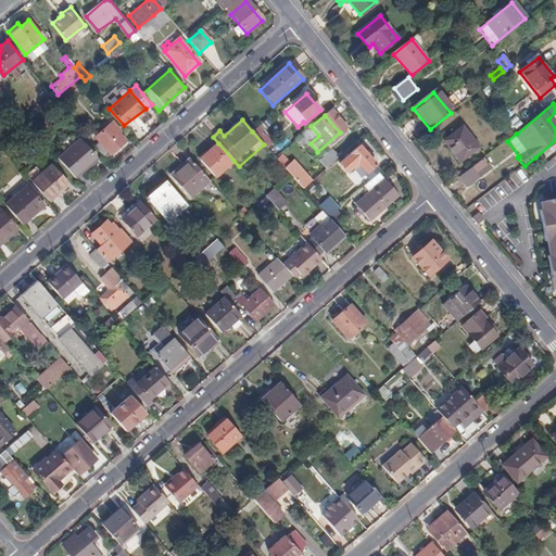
[(267,119),(261,125),(265,129),(272,124),(267,119)]
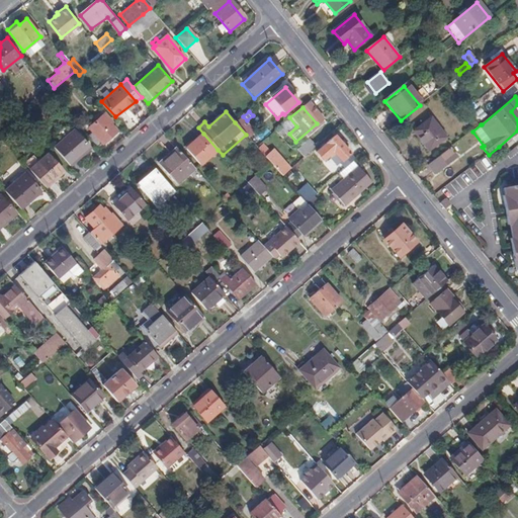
[(94,134),(90,137),(98,147),(117,130),(104,114),(89,127),(94,134)]
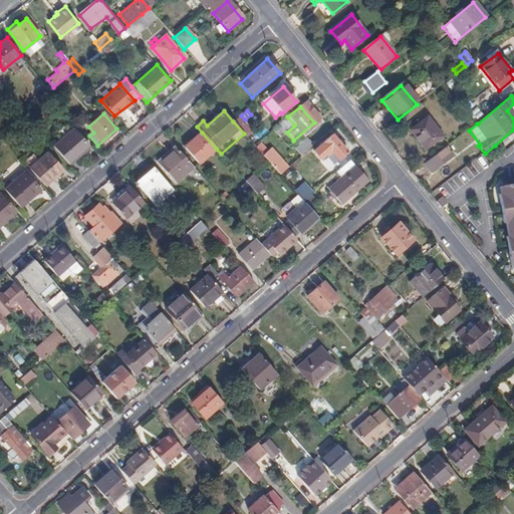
[(240,116),(233,121),(244,134),(247,138),(253,132),(240,116)]
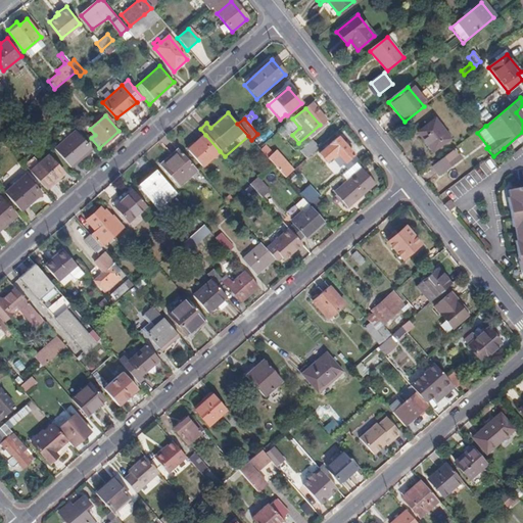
[(452,139),(437,121),(419,134),(433,153),(452,139)]
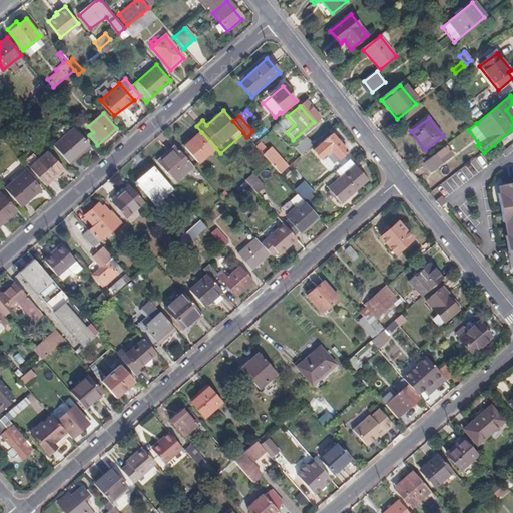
[(60,137),(53,144),(69,163),(89,145),(73,126),(70,129),(65,123),(55,132),(60,137)]
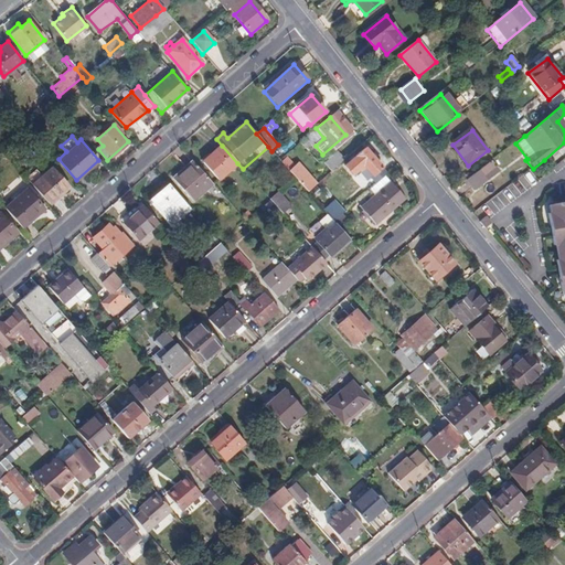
[(311,145),(305,138),(300,142),(307,150),(311,145)]
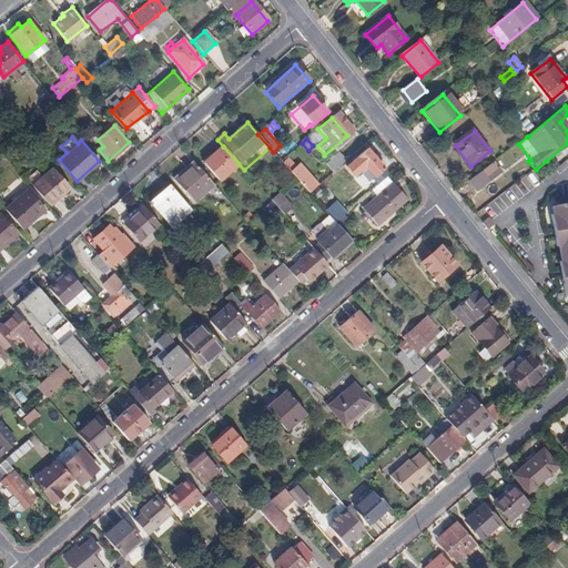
[(220,181),(239,164),(223,146),(204,163),(220,181)]
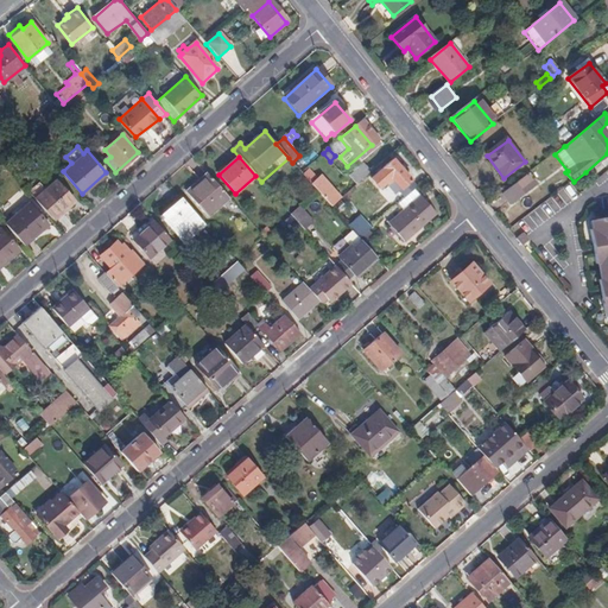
[(413,190),(416,188),(392,162),(371,179),(378,189),(390,179),(405,197),(413,190)]
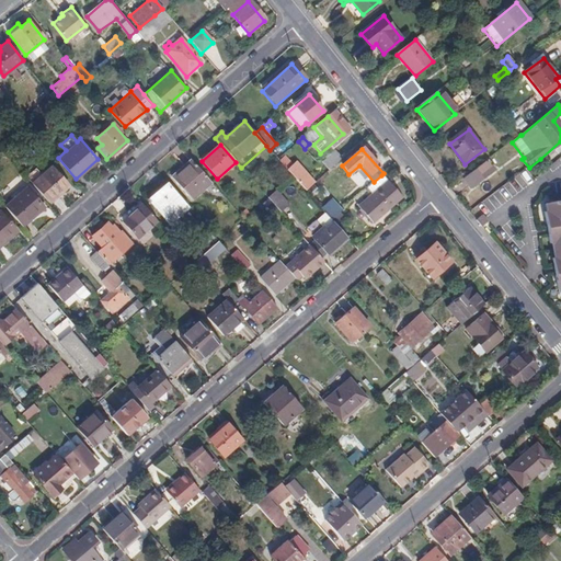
[(330,152),(321,162),(330,170),(339,160),(330,152)]
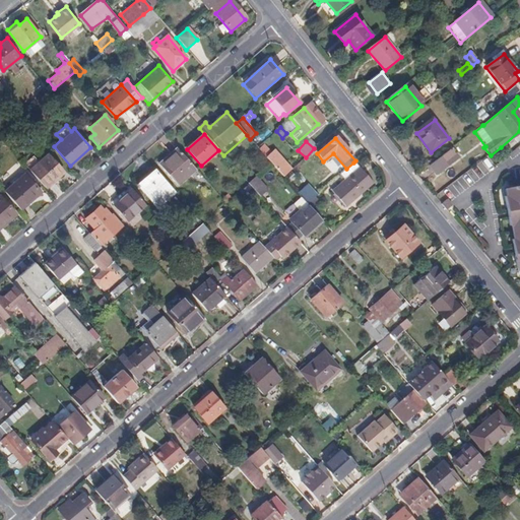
[(282,177),(290,170),(274,150),(270,153),(264,146),(259,150),(265,157),(270,163),(282,177)]
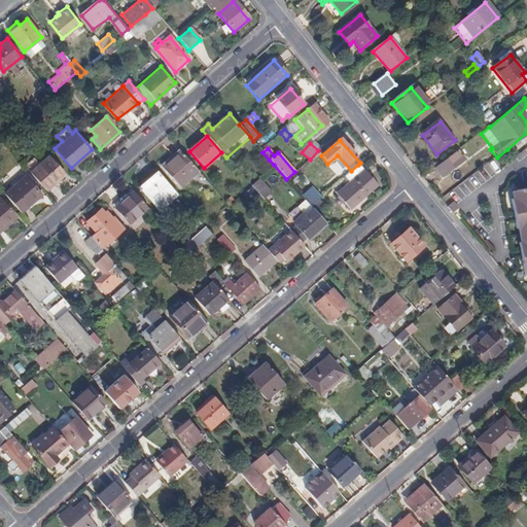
[(179,189),(199,172),(180,151),(161,169),(179,189)]
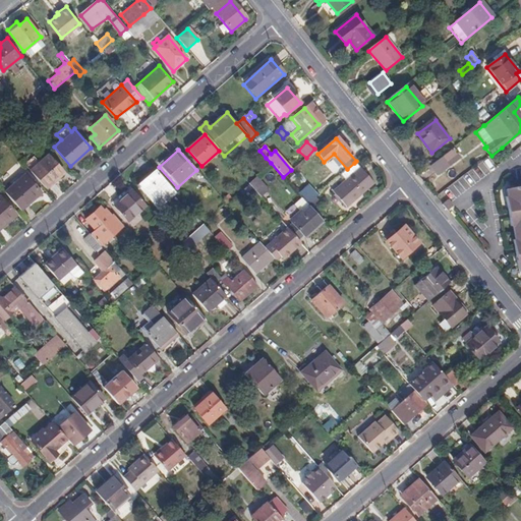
[(453,151),(431,168),(439,176),(460,159),(453,151)]
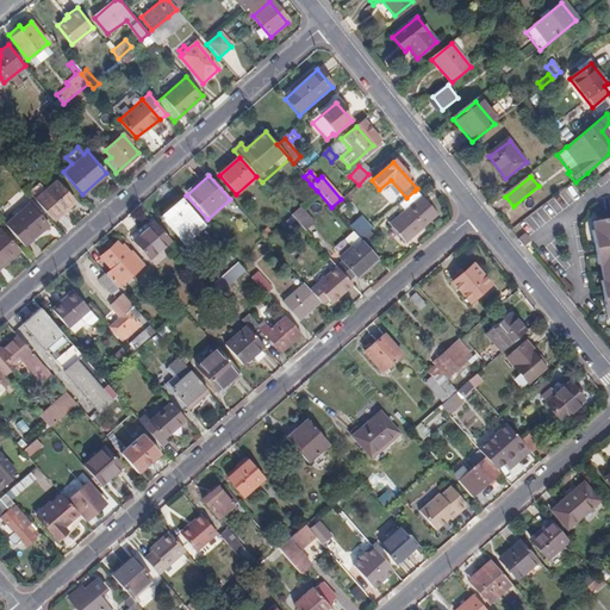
[(38,184),(30,192),(54,219),(63,211),(61,206),(72,197),(56,179),(44,190),(38,184)]
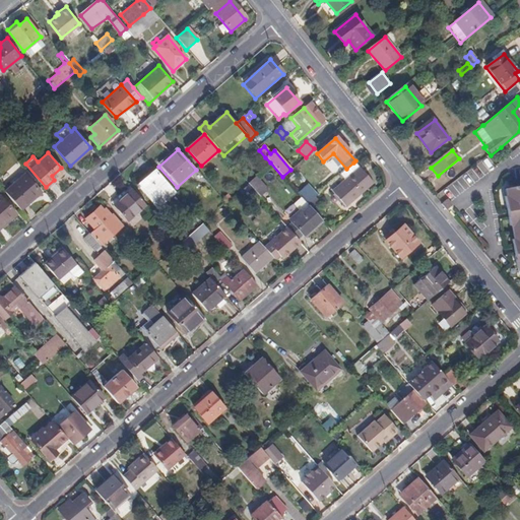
[(372,184),(353,163),(346,169),(338,176),(344,182),(332,193),(345,207),(372,184)]
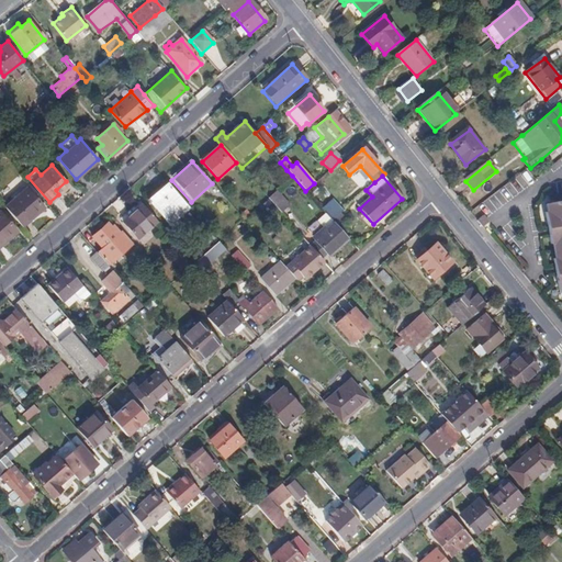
[(26,186),(6,205),(23,226),(45,206),(26,186)]
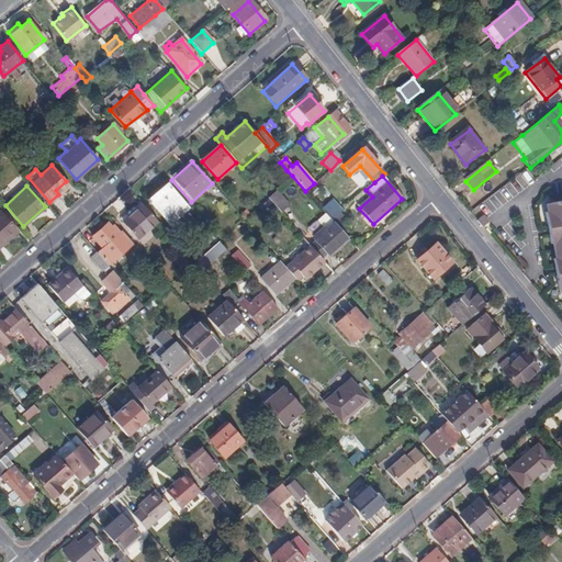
[(169,226),(189,209),(168,187),(149,203),(169,226)]
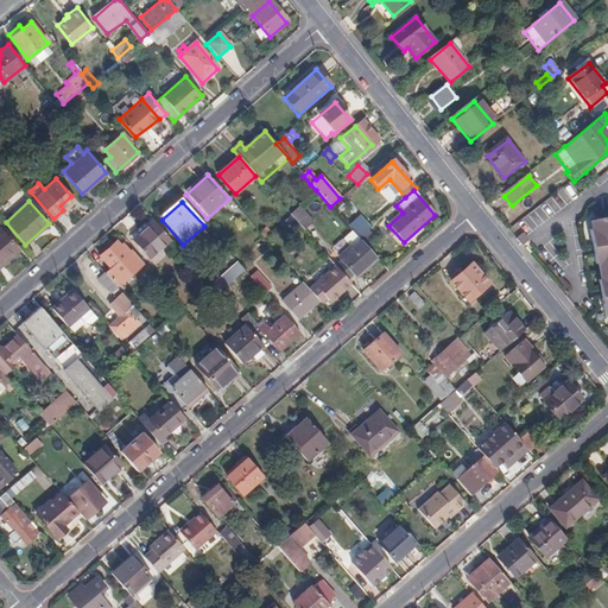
[(297,207),(289,215),(303,230),(312,222),(297,207)]
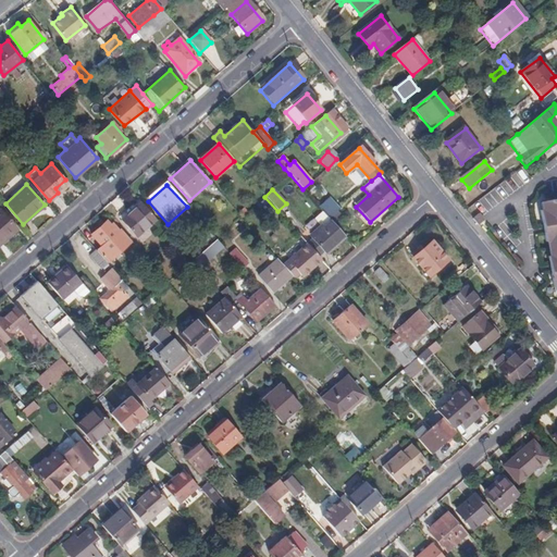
[(323,206),(330,200),(324,194),(318,199),(323,206)]
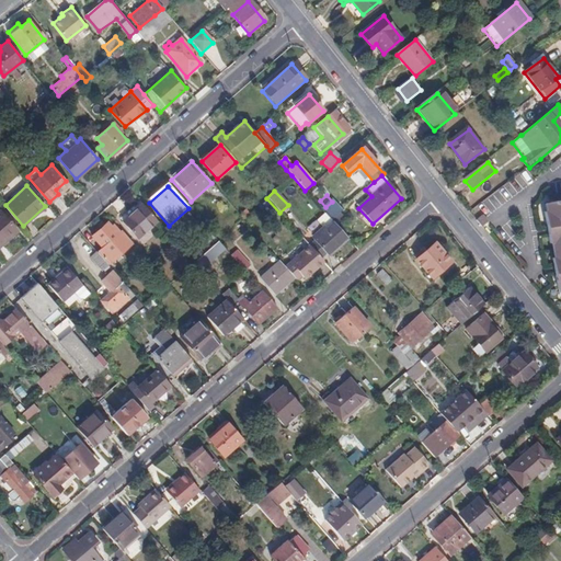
[(560,199),(548,203),(549,212),(545,213),(551,243),(553,243),(557,259),(556,260),(560,285),(560,199)]
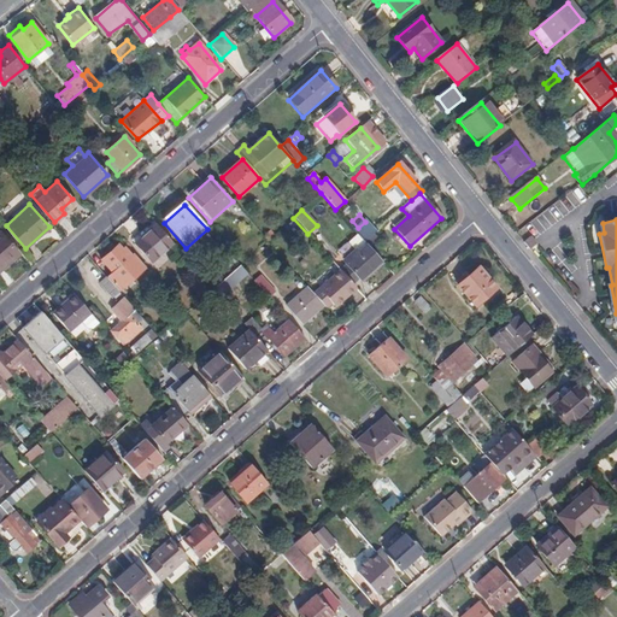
[(357,234),(364,241),(372,234),(375,231),(366,222),(358,228),(354,231),(357,234)]
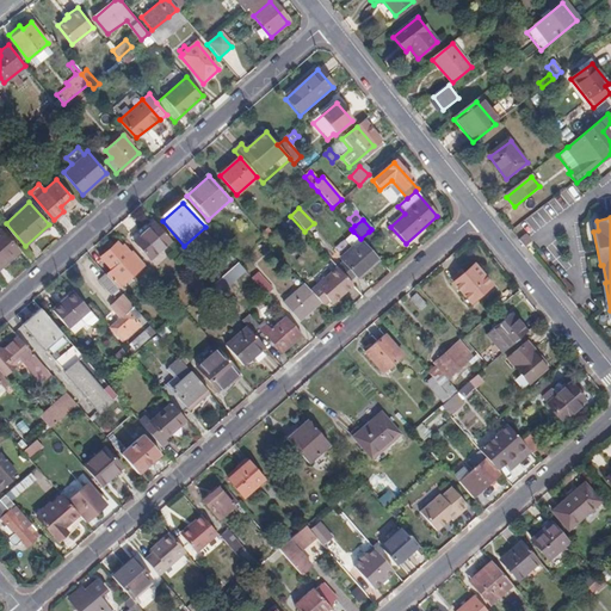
[(150,261),(172,244),(154,224),(134,244),(150,261)]
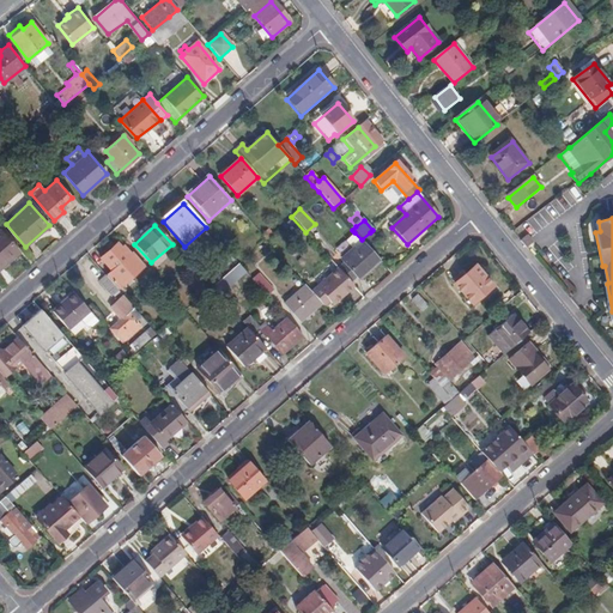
[(266,240),(273,232),(268,228),(261,234),(266,240)]
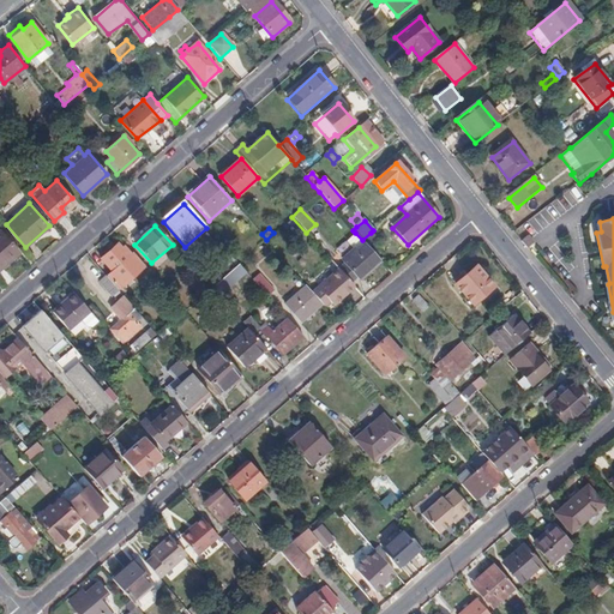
[(0,229),(0,268),(19,252),(0,229)]
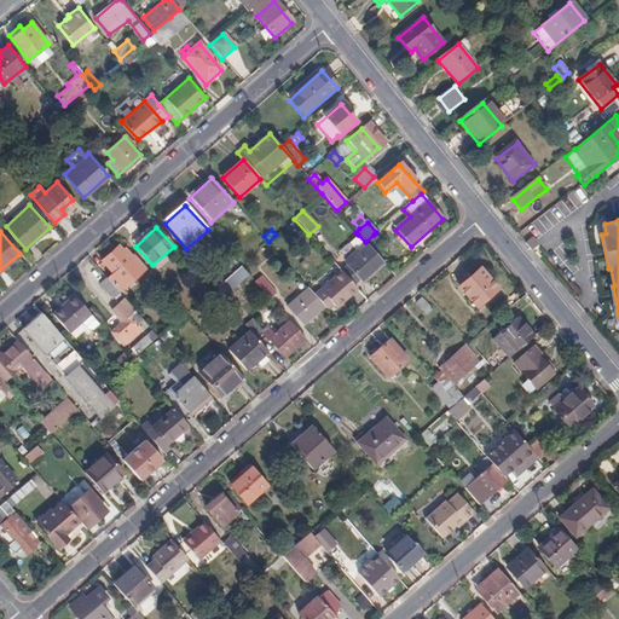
[(359,279),(381,260),(372,250),(365,242),(358,235),(348,242),(357,253),(346,264),(346,265),(358,278),(359,279)]
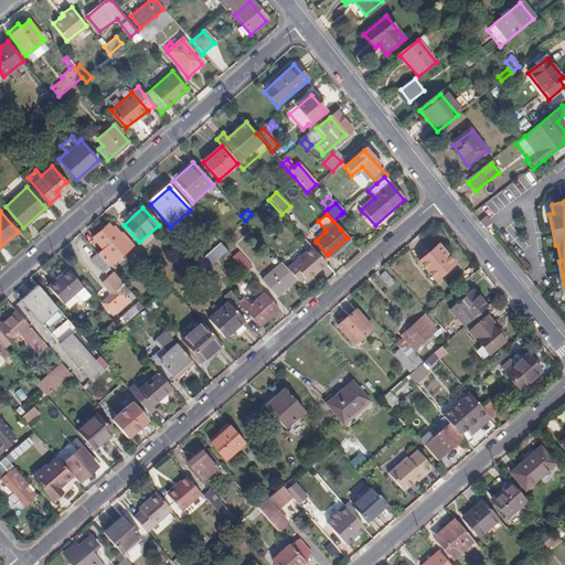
[(348,222),(341,214),(333,221),(340,228),(348,222)]
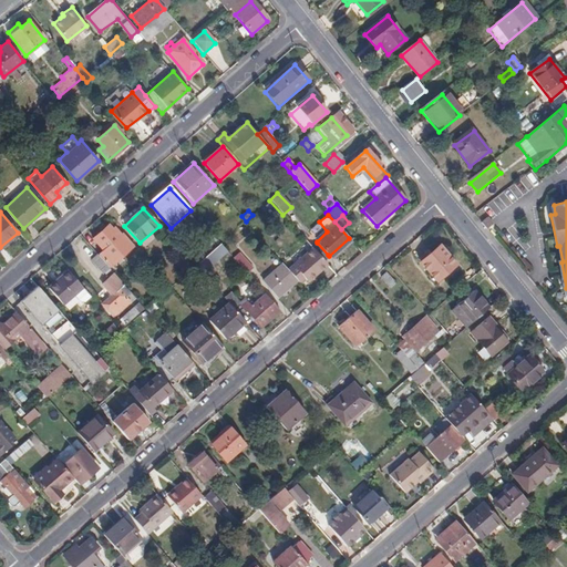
[(488,222),(484,225),(490,230),(493,227),(488,222)]
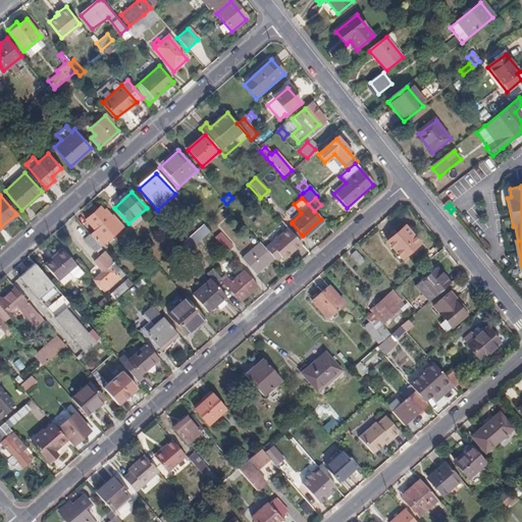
[(101,248),(124,227),(114,216),(113,218),(106,210),(104,212),(100,207),(86,219),(96,232),(92,237),(101,248)]
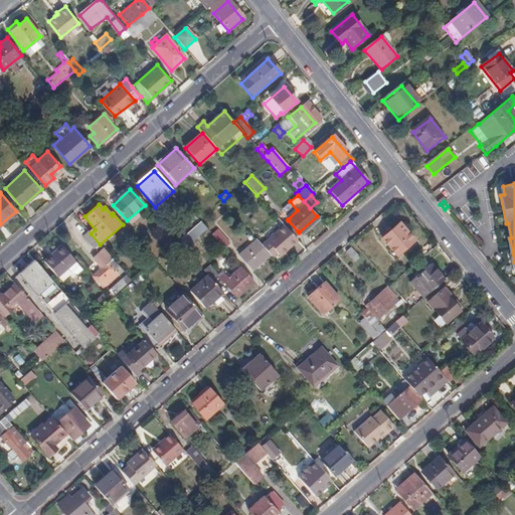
[(284,224),(294,235),(298,231),(288,220),(284,224)]
